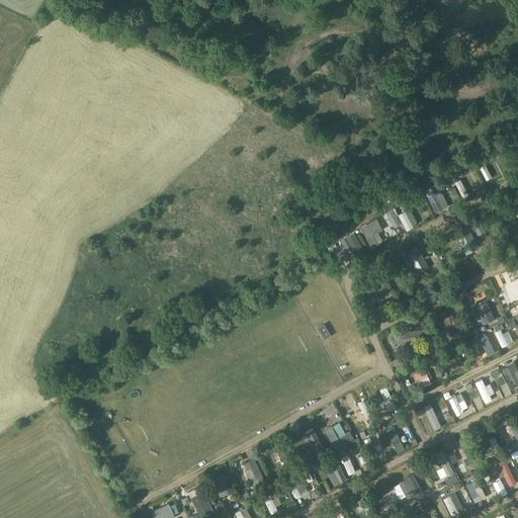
[(281,28),(284,28),(284,16),(274,16),(275,35),(281,35),(281,28)]
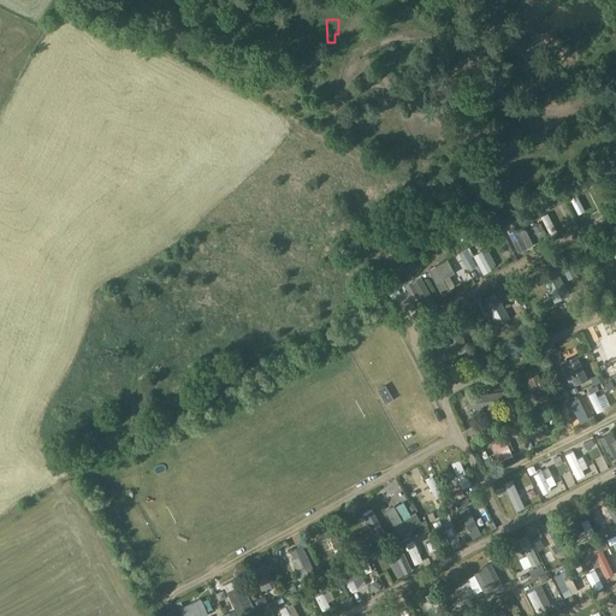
[(253,36),(250,25),(235,31),(238,41),(253,36)]
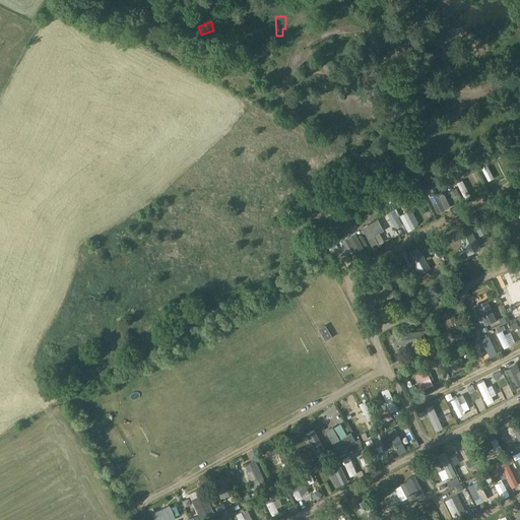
[(132,25),(127,27),(132,38),(137,36),(132,25)]
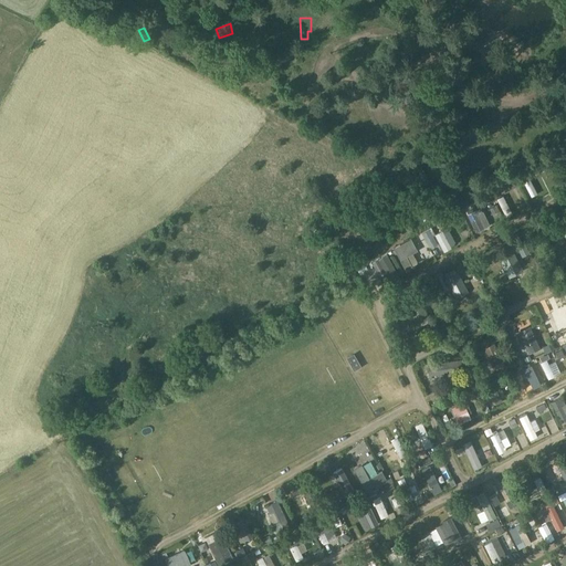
[(173,56),(181,45),(176,40),(166,52),(173,56)]
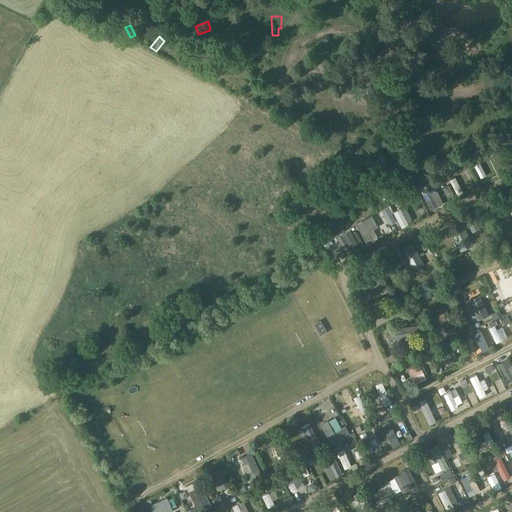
[(253,41),(238,47),(240,52),(255,46),(253,41)]
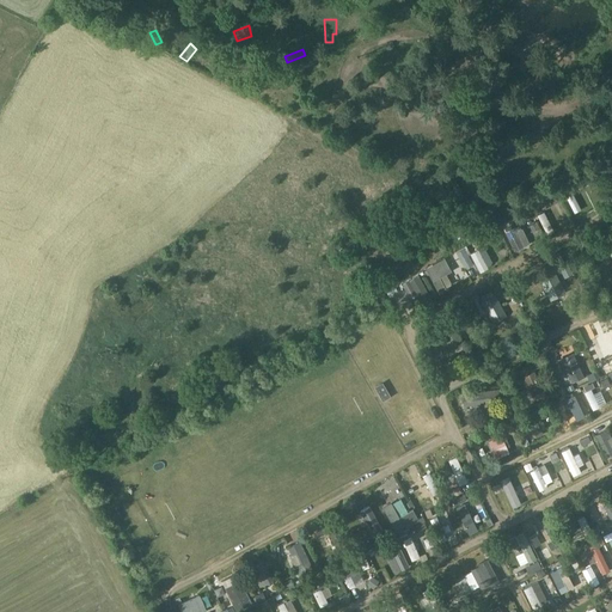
[(367,56),(377,71),(384,66),(373,53),(367,56)]
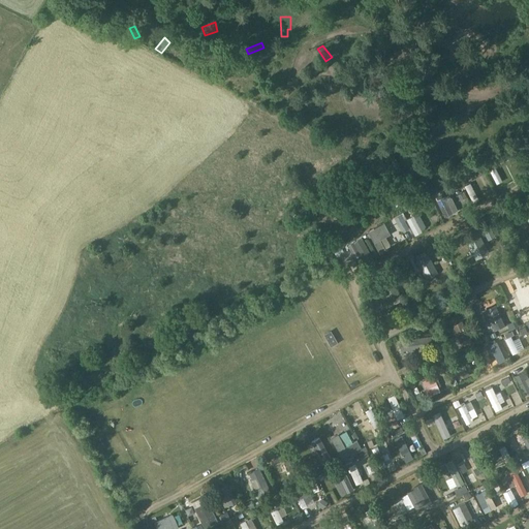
[(222,81),(234,74),(230,69),(219,75),(222,81)]
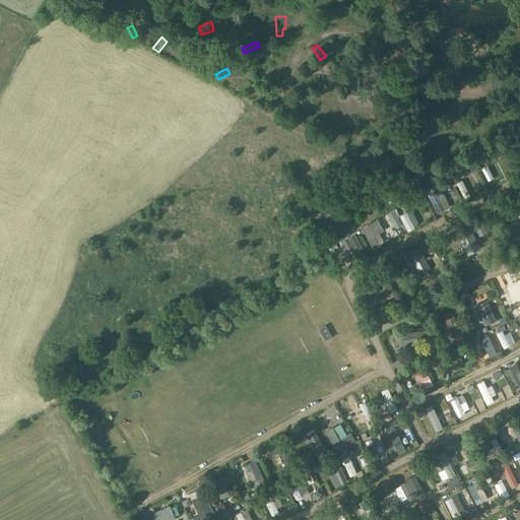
[(245,87),(260,93),(263,87),(248,80),(245,87)]
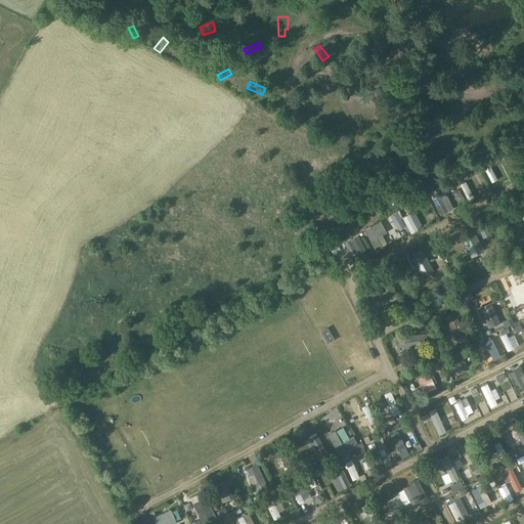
[(324,89),(332,100),(337,97),(331,86),(324,89)]
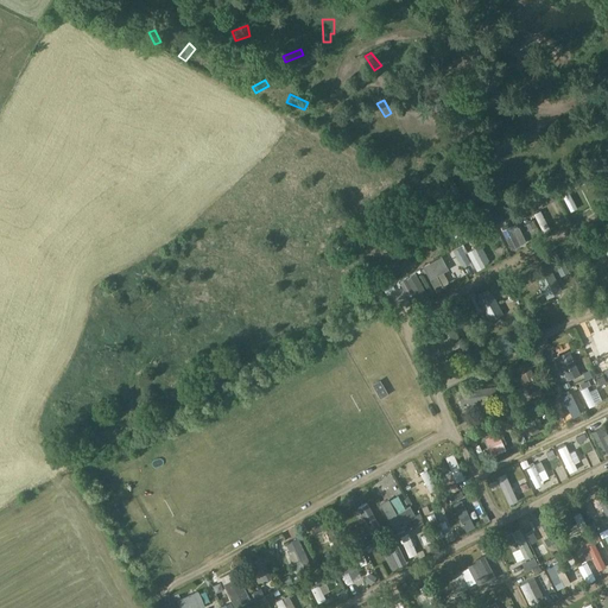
[(517,130),(526,126),(520,111),(511,113),(517,130)]
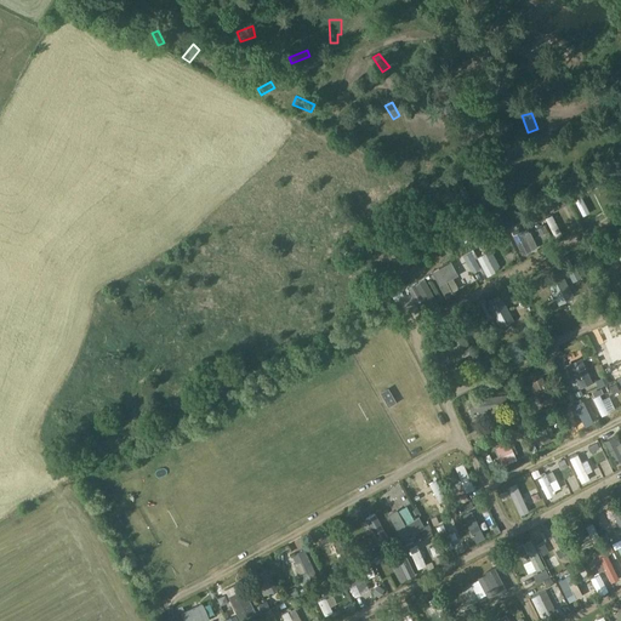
[(497,141),(500,153),(507,152),(505,140),(497,141)]
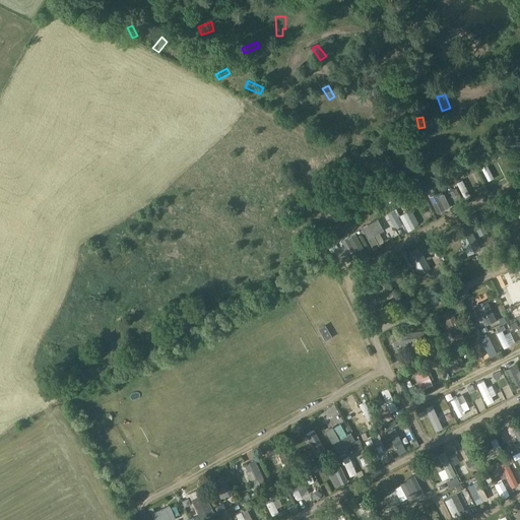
[(489,169),(496,165),(494,159),(486,164),(485,163),(479,166),(490,186),(496,183),(489,169)]
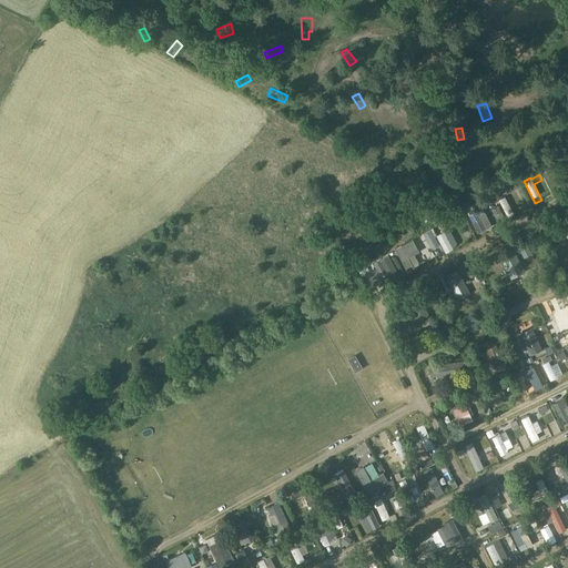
[(513,193),(506,196),(501,190),(497,193),(508,214),(514,212),(510,206),(517,203),(513,193)]
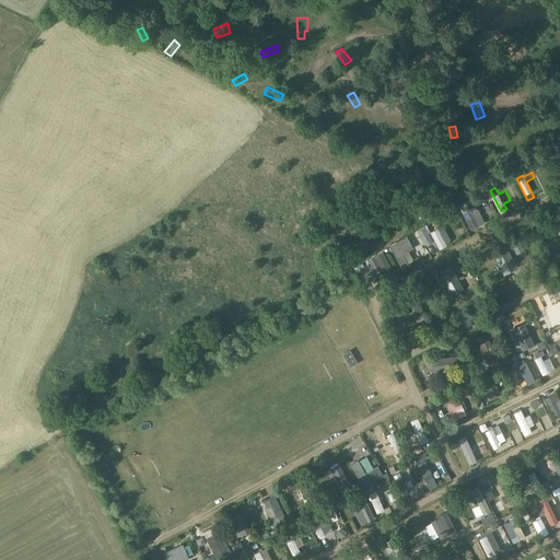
[(471,212),(477,210),(474,203),(461,210),(470,230),(478,226),(471,212)]
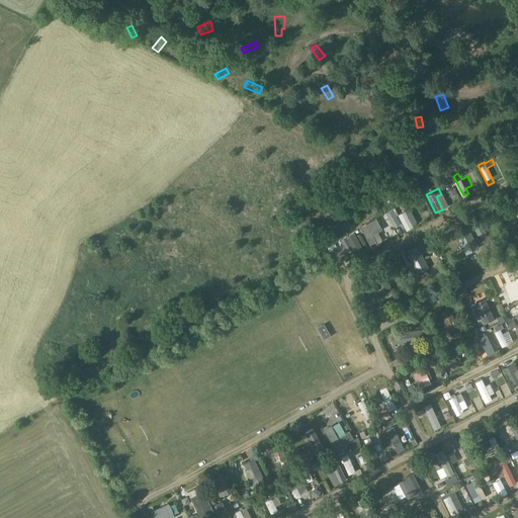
[(414,223),(416,222),(410,209),(405,212),(405,211),(399,214),(407,231),(413,227),(412,226),(415,225),(414,223)]
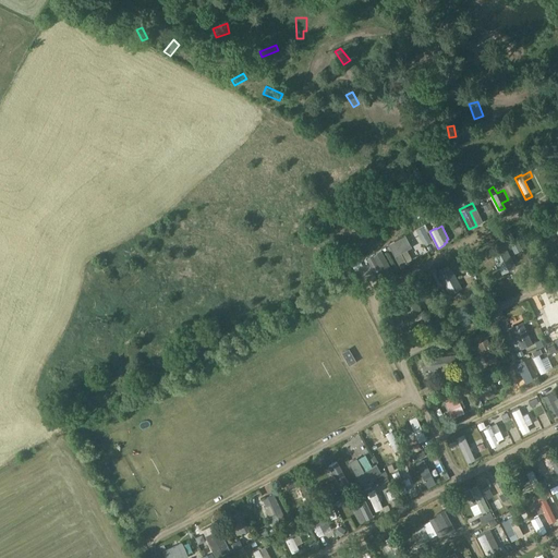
[(405,250),(411,247),(404,237),(388,245),(400,267),(407,264),(405,263),(411,259),(405,250)]
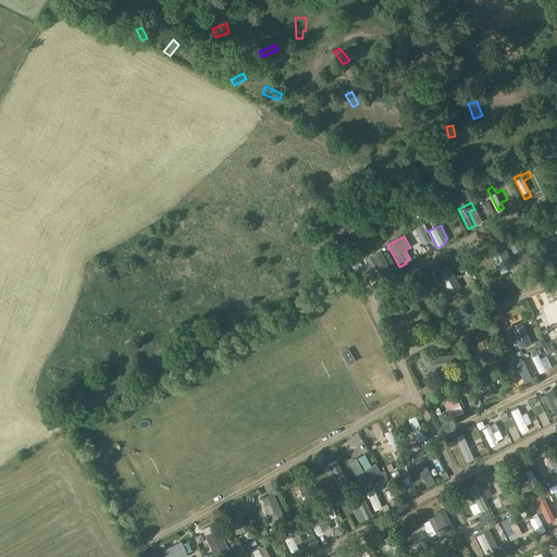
[(503,244),(489,250),(500,273),(515,267),(503,244)]
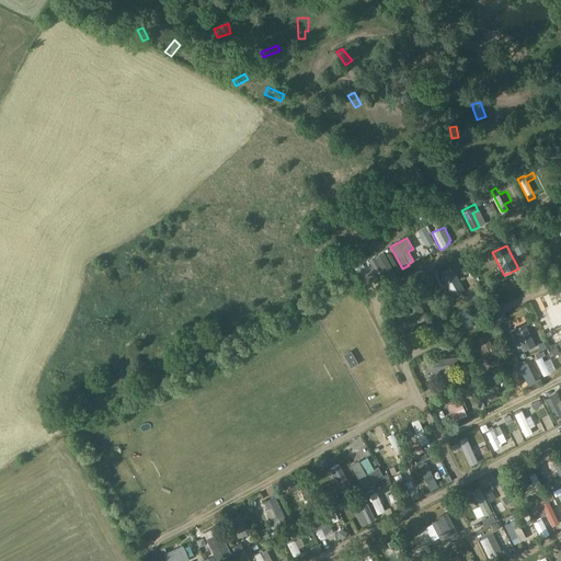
[(391,276),(395,273),(384,253),(379,254),(375,258),(371,259),(369,261),(376,273),(379,272),(381,270),(386,277),(391,276)]
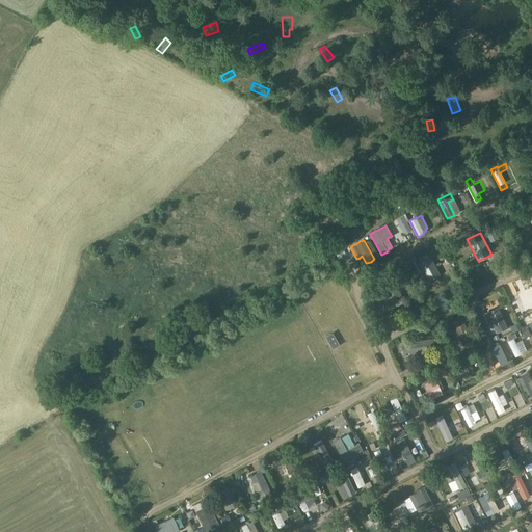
[(439,273),(430,256),(418,262),(427,280),(439,273)]
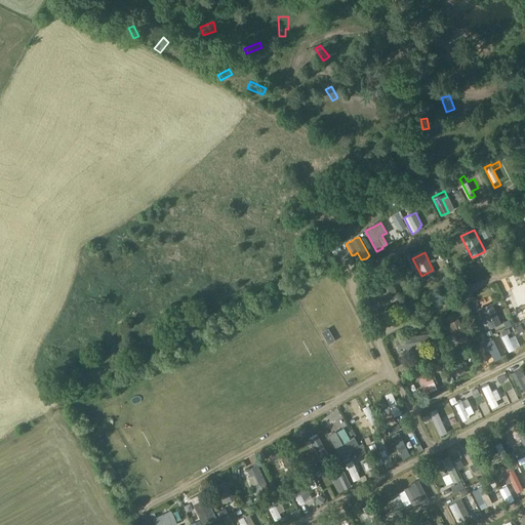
[(388,299),(397,295),(388,278),(378,282),(388,299)]
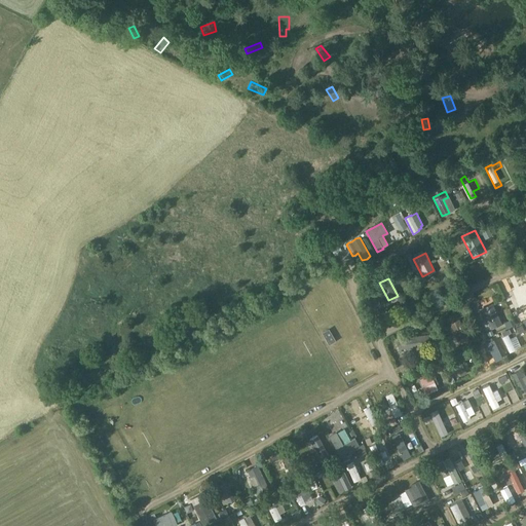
[(482,309),(483,312),(480,313),(484,323),(488,321),(491,329),(502,324),(493,304),(482,309)]
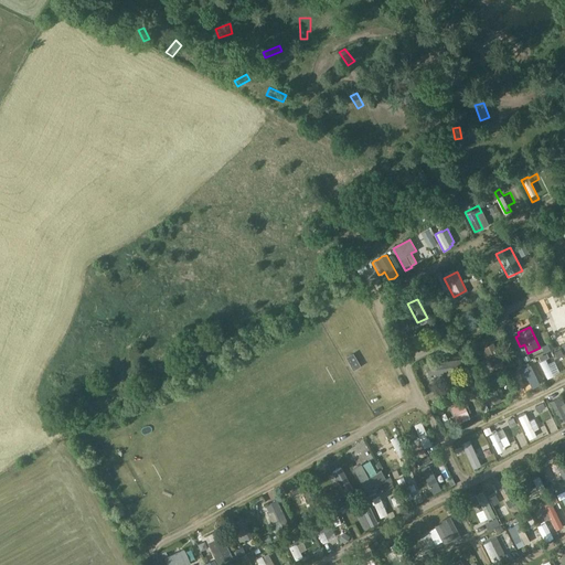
[(492,369),(502,364),(492,343),(483,348),(492,369)]
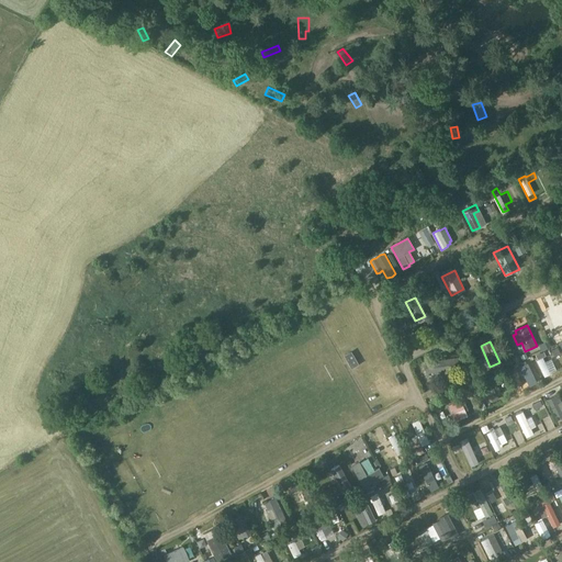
[(548,346),(542,348),(551,367),(557,364),(548,346)]
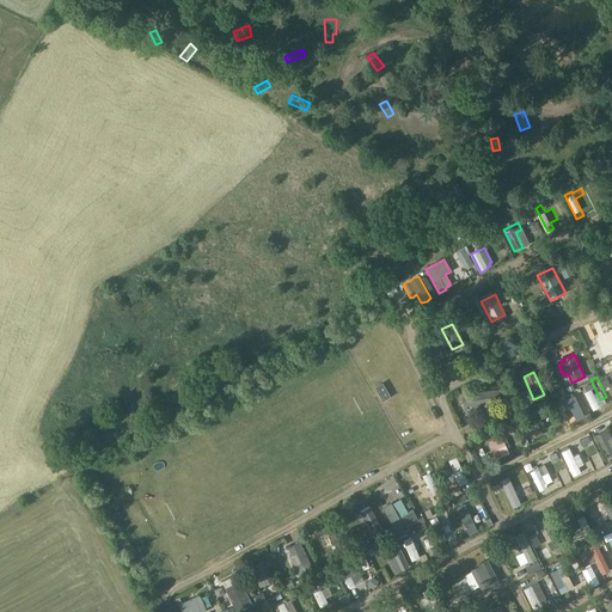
[(383,401),(390,396),(381,384),(375,387),(383,401)]
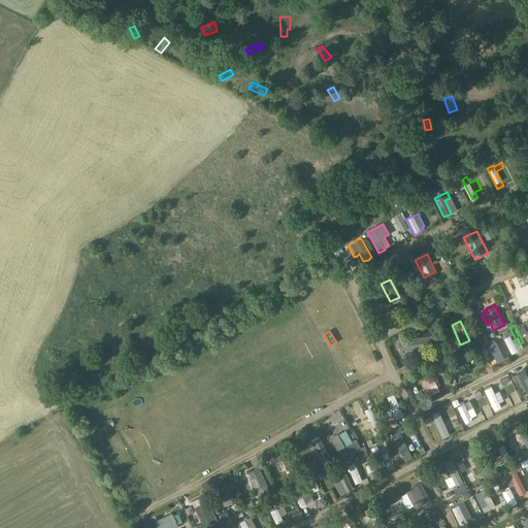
[(500,335),(504,351),(516,348),(512,332),(500,335)]
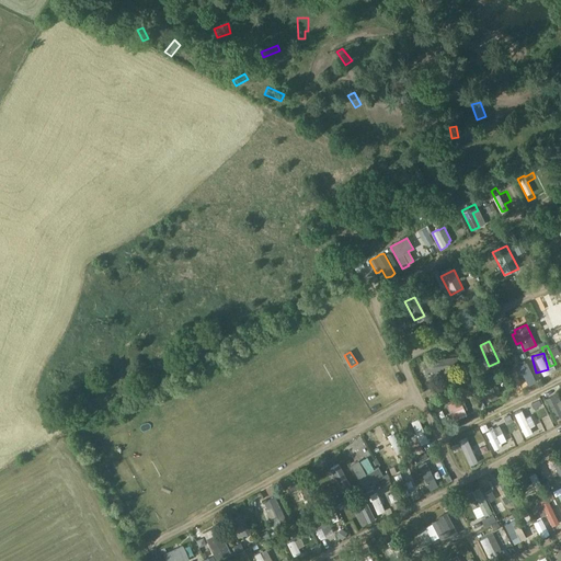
[(455,356),(431,359),(432,369),(456,366),(455,356)]
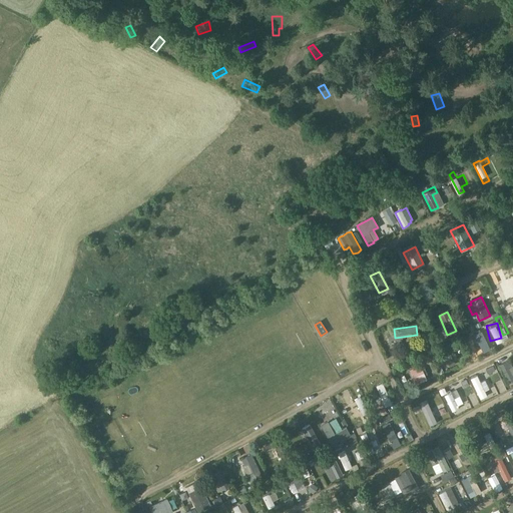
[(481,332),(475,335),(483,352),(489,349),(481,332)]
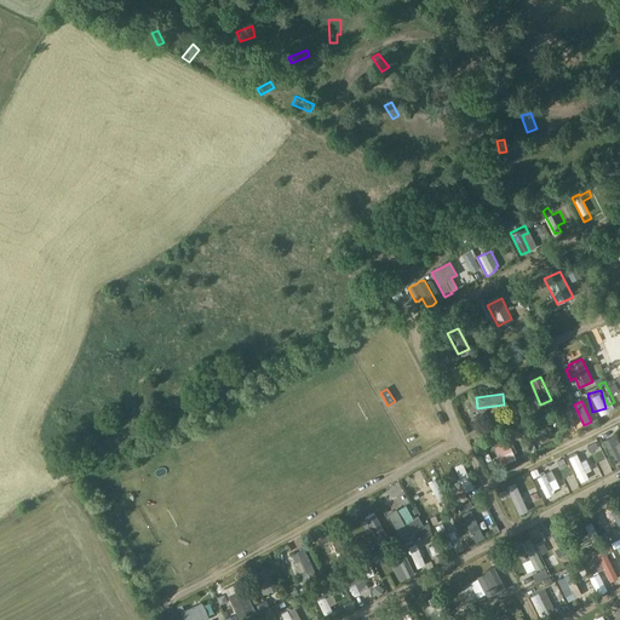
[(541,425),(552,419),(549,414),(532,423),(544,443),(550,440),(541,425)]
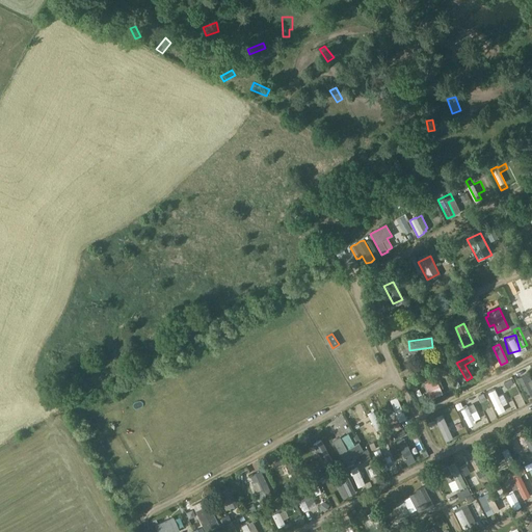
[(435,369),(439,376),(445,373),(442,366),(435,369)]
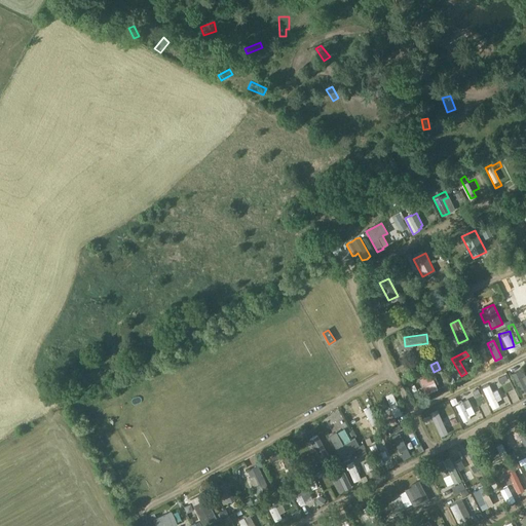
[(522,393),(525,391),(525,385),(522,377),(525,376),(522,369),(512,374),(522,393)]
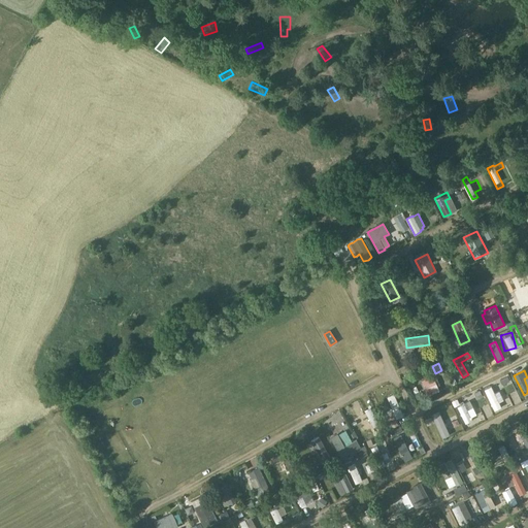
[(427,396),(439,391),(433,375),(421,381),(427,396)]
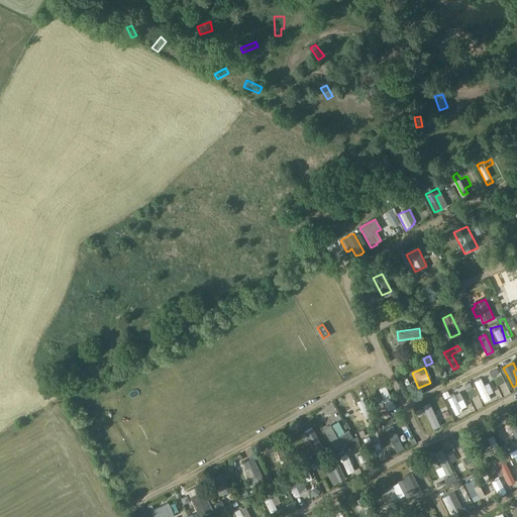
[(492,382),(500,380),(498,373),(490,375),(492,382)]
